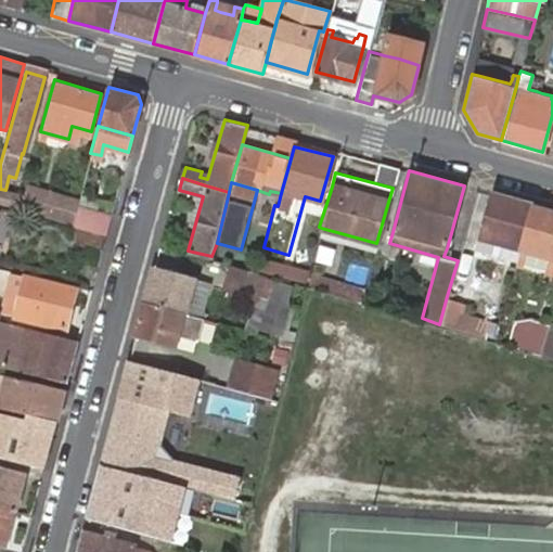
[(25,184),(23,195),(18,207),(72,222),(76,204),(77,200),(25,184)]
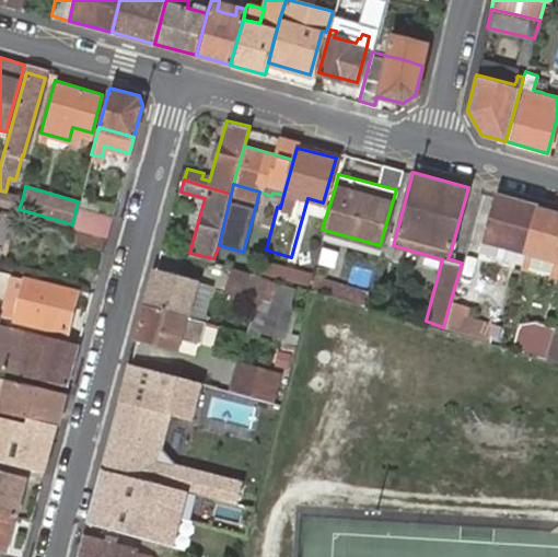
[(498,244),(524,251),(536,206),(495,195),(479,251),(495,255),(498,244)]
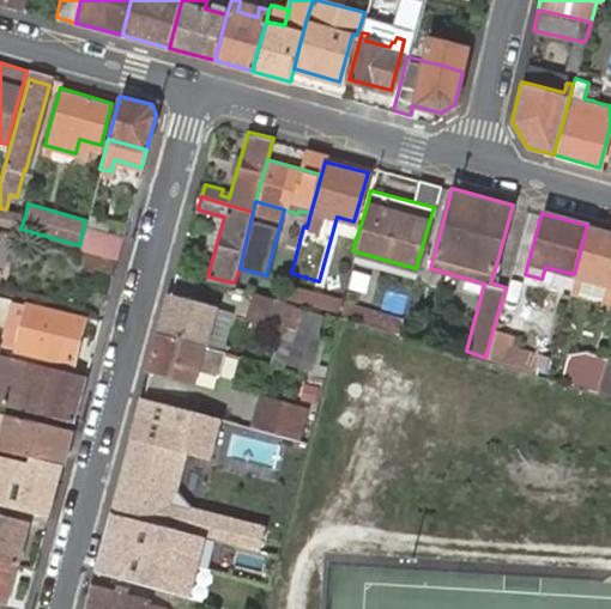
[(84,225),(79,245),(118,256),(122,237),(84,225)]
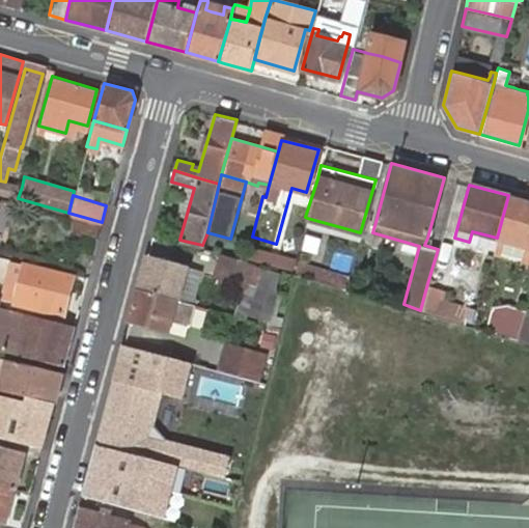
[(528,200),(508,195),(497,238),(494,248),(493,252),(499,254),(499,252),(501,247),(521,252),(520,257),(520,259),(528,261),(528,200)]
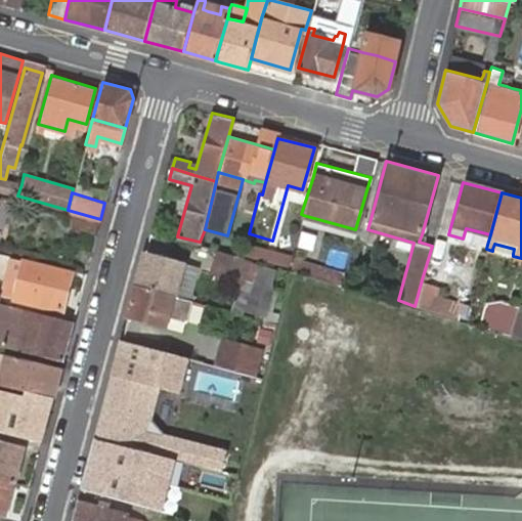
[(93,247),(99,220),(73,213),(68,240),(93,247)]
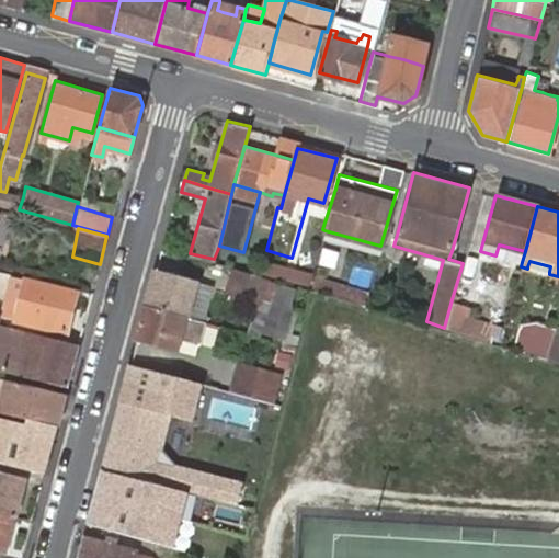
[(499,245),(495,255),(522,262),(525,251),(499,245)]
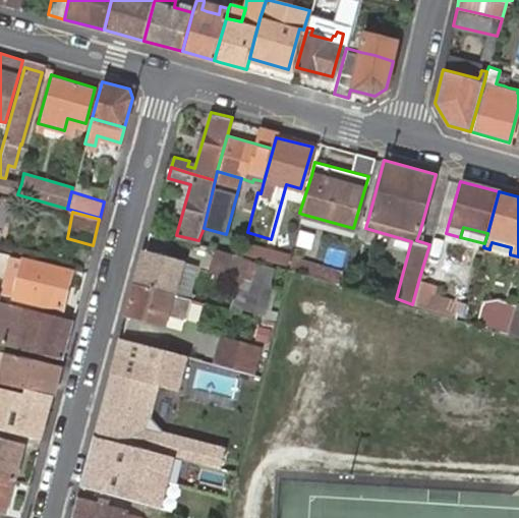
[(492,242),(489,247),(510,252),(511,247),(492,242)]
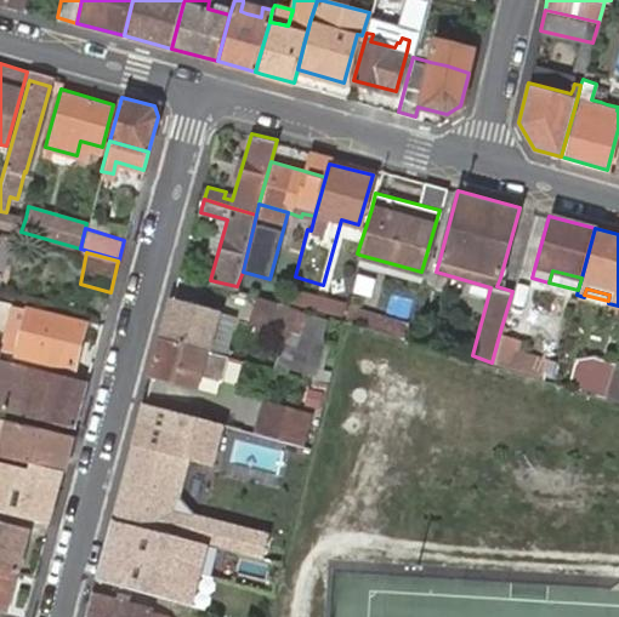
[(171,297),(160,336),(204,348),(206,349),(217,310),(217,309),(171,297)]
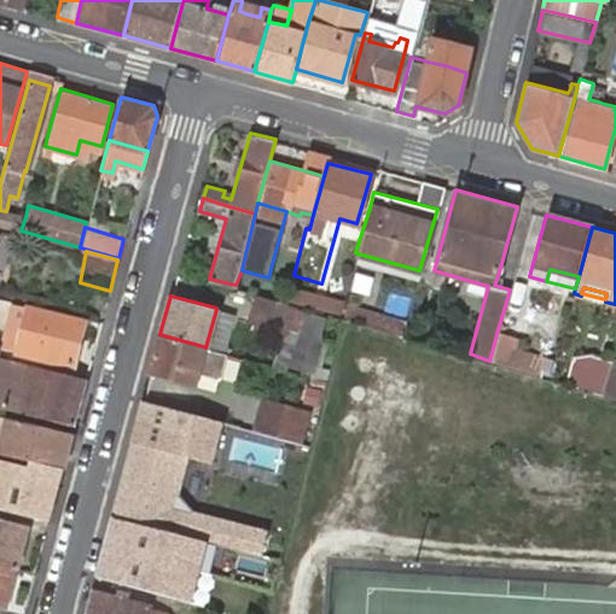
[(260,298),(255,315),(280,322),(283,327),(271,366),(283,369),(284,363),(311,370),(318,348),(315,348),(324,317),(260,298)]
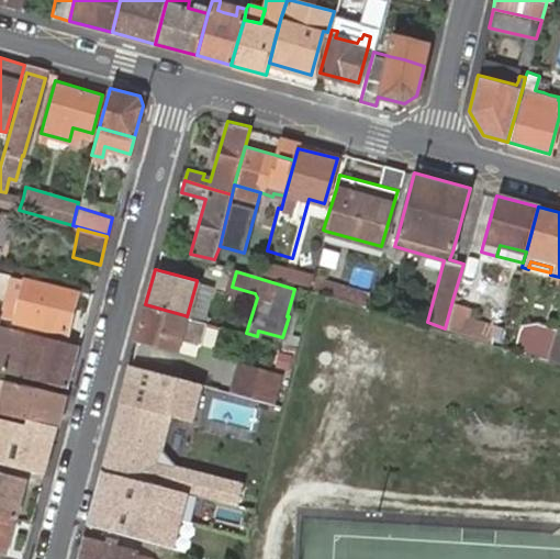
[(4,315),(14,319),(64,330),(74,290),(24,278),(14,276),(4,315)]
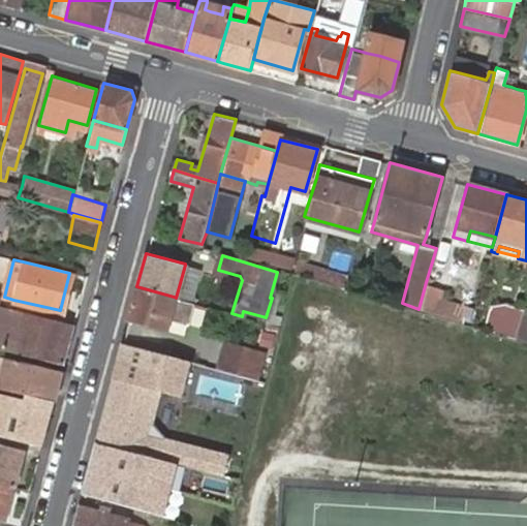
[(295,259),(291,271),(292,271),(343,286),(347,273),(295,259)]
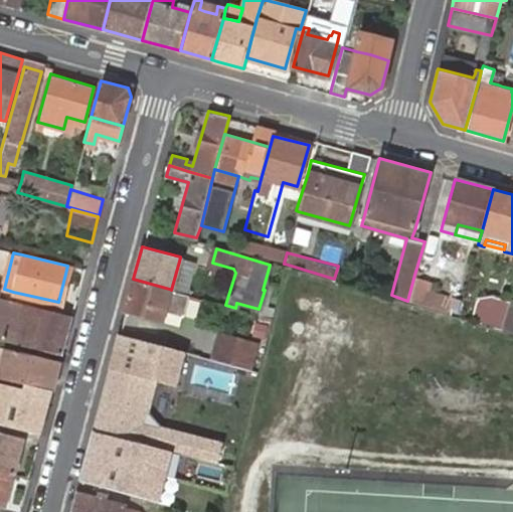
[(171,290),(184,293),(192,261),(180,258),(171,290)]
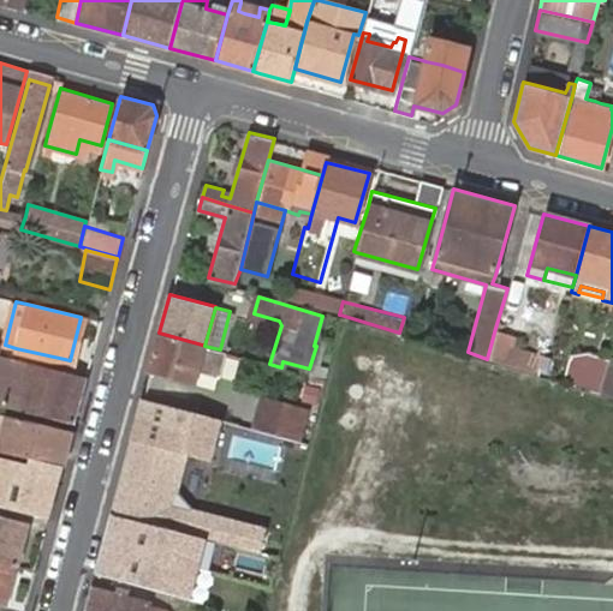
[(495,328),(487,359),(505,364),(534,373),(539,354),(511,346),(515,334),(495,328)]
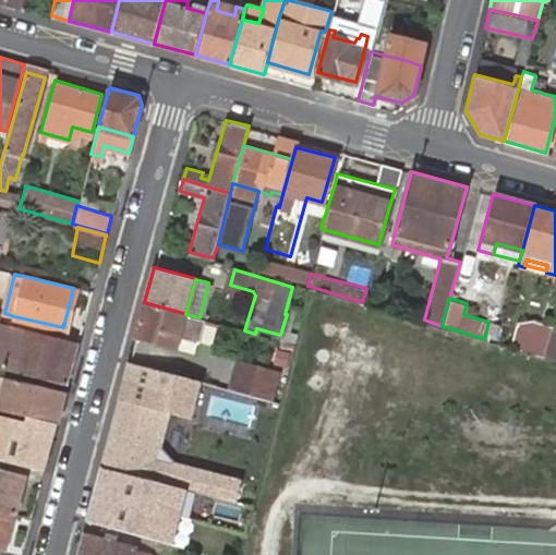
[(203,322),(204,318),(200,317),(185,314),(183,313),(144,302),(134,337),(174,347),(178,336),(197,341),(198,340),(210,344),(216,325),(203,322)]
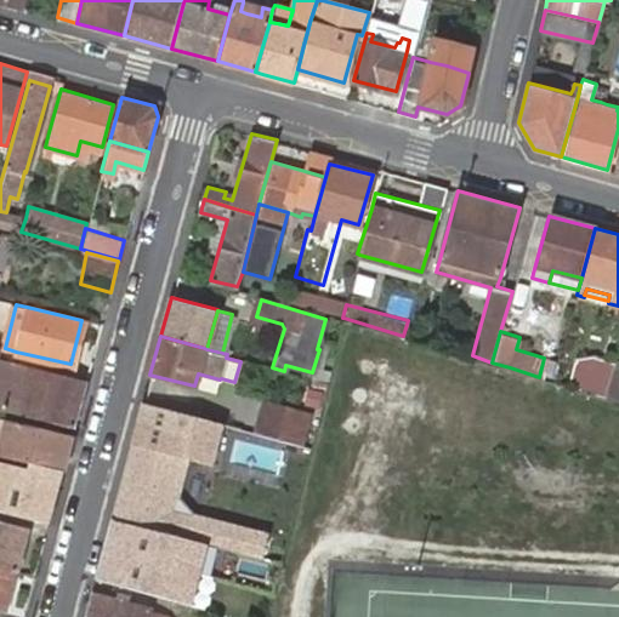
[(567,384),(605,395),(614,361),(595,355),(592,365),(574,359),(567,384)]
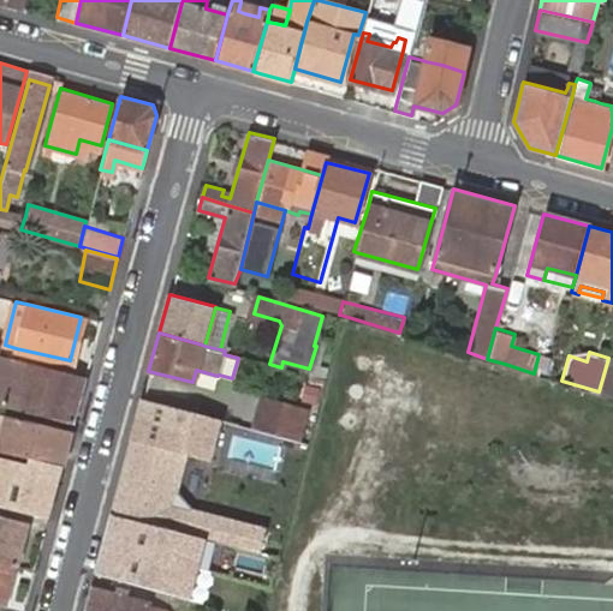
[(0,402),(72,423),(85,376),(0,353),(0,402)]
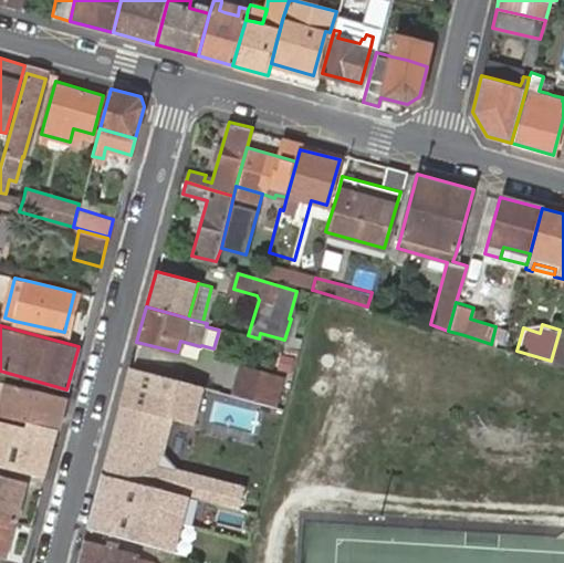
[(563,331),(560,330),(551,361),(563,364),(563,331)]
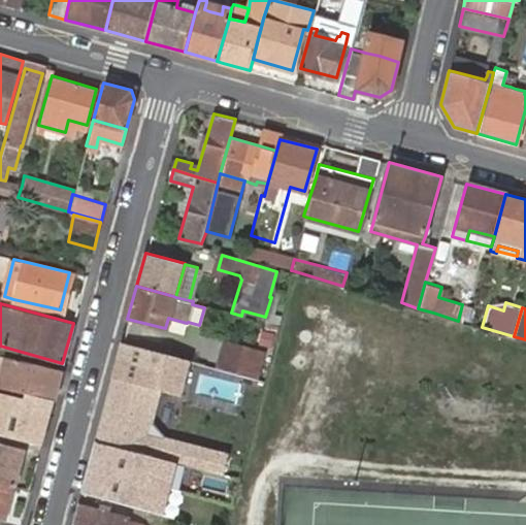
[(243,373),(255,376),(262,349),(237,341),(220,337),(214,366),(230,370),(243,373)]
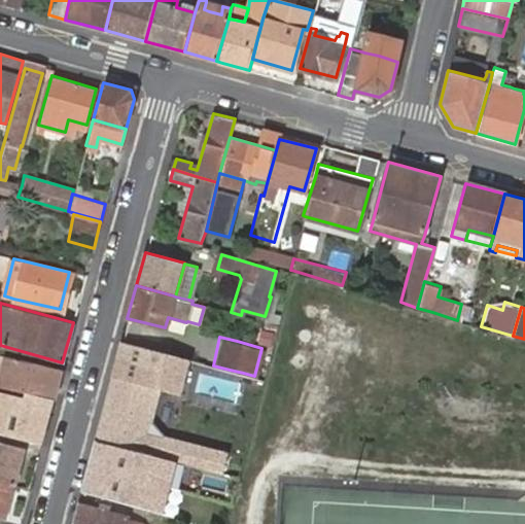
[(177,463),(223,476),(228,451),(168,433),(156,417),(162,387),(182,391),(190,357),(120,339),(112,375),(107,391),(94,441),(129,450),(139,453),(164,459),(177,463)]
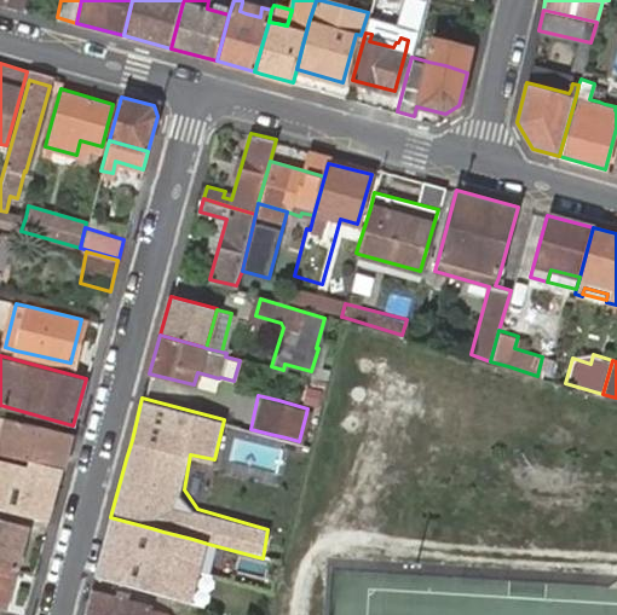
[(7,417),(0,416),(0,452),(5,453),(62,468),(71,433),(7,417)]
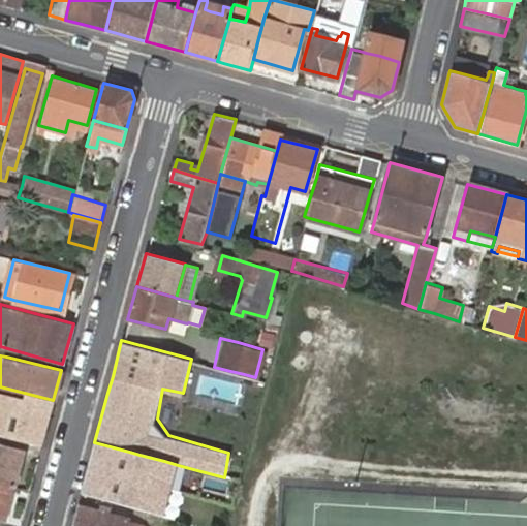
[(178,465),(164,461),(140,455),(129,452),(94,442),(82,493),(166,515),(173,486),(178,465)]
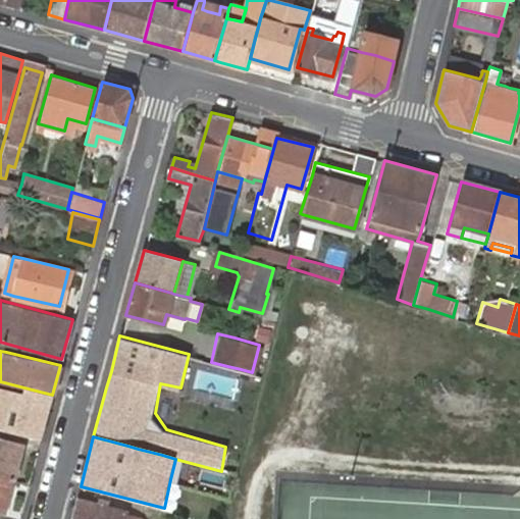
[(0,476),(12,479),(21,445),(0,439),(0,476)]
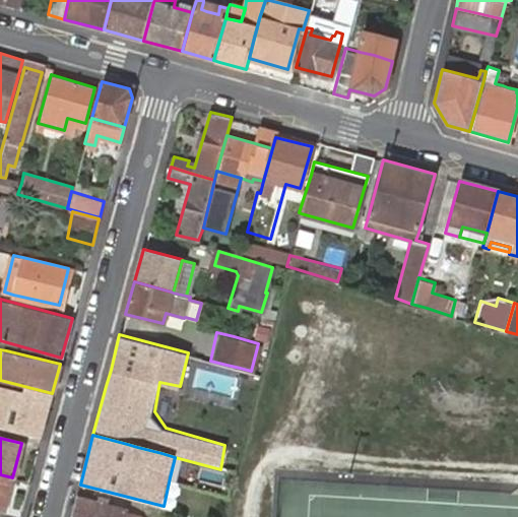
[(0,509),(4,510),(12,477),(0,474),(0,509)]
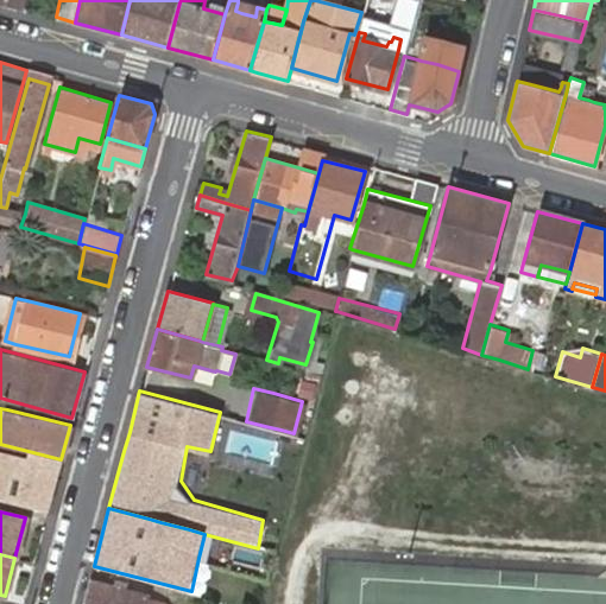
[(232,603),(233,603),(244,567),(209,558),(199,595),(232,603)]
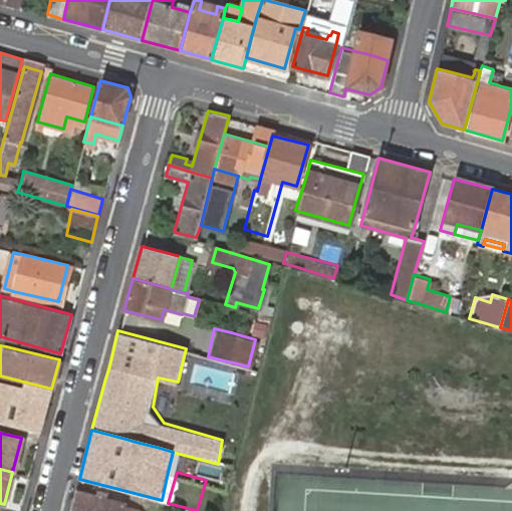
[(136,510),(137,510),(122,506),(123,504),(75,490),(69,510),(136,510)]
